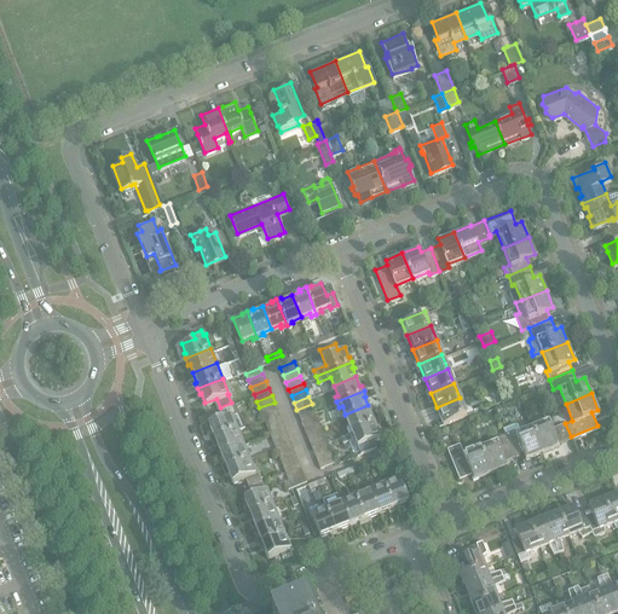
[(460,398),(437,407),(443,422),(466,413),(460,398)]
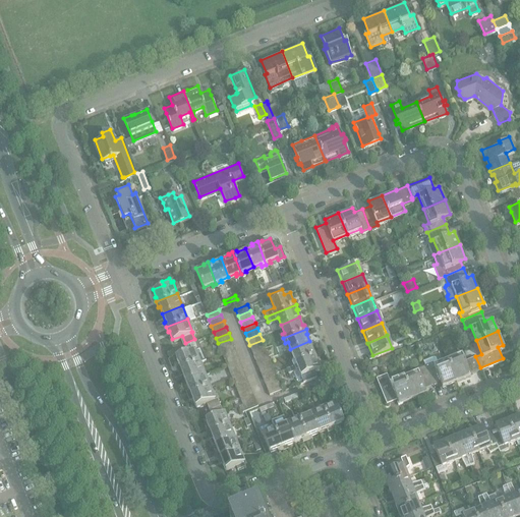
[(194,339),(185,343),(188,350),(177,354),(180,362),(179,362),(181,367),(199,360),(194,348),(196,347),(194,339)]
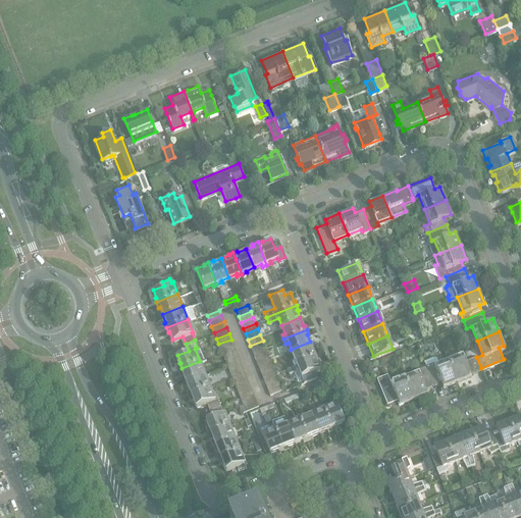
[(231,340),(218,344),(221,350),(233,345),(231,340)]
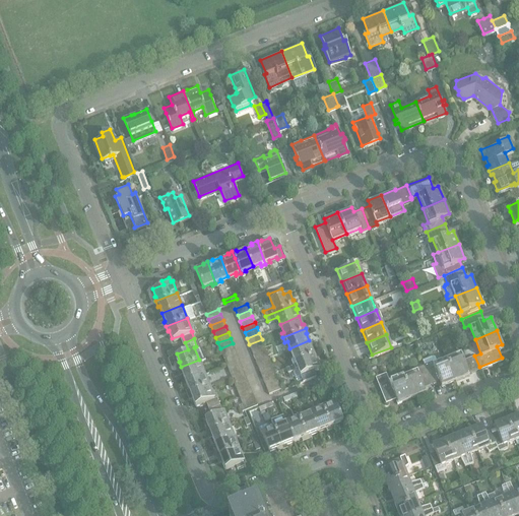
[(264,345),(262,339),(249,344),(252,350),(264,345)]
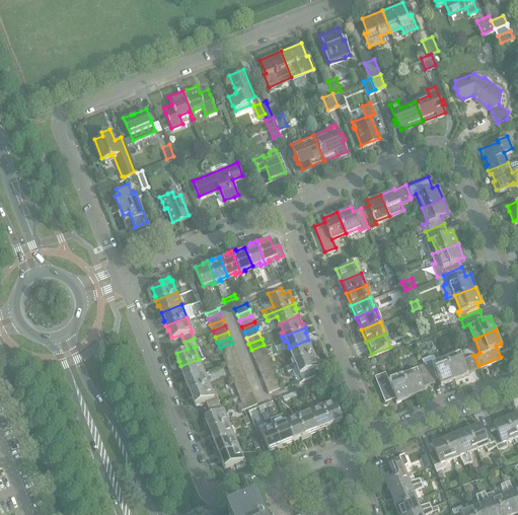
[(308,340),(289,348),(293,356),(290,357),(292,361),(314,352),(312,348),(311,348),(308,340)]
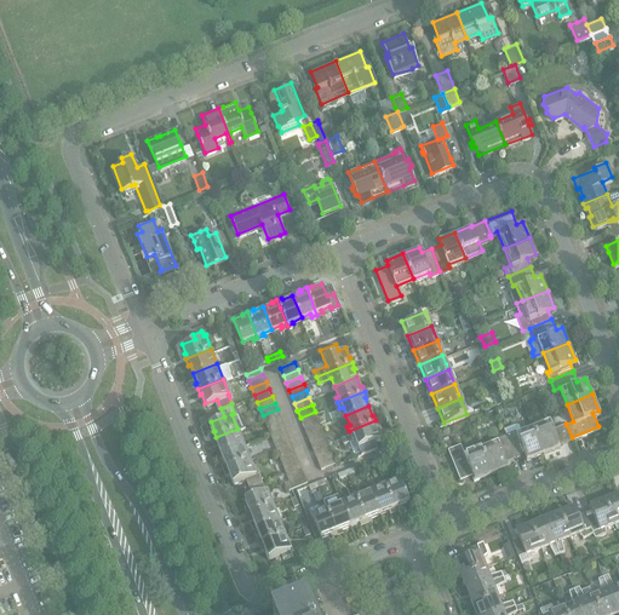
[(278,409),(263,415),(265,423),(280,417),(278,409)]
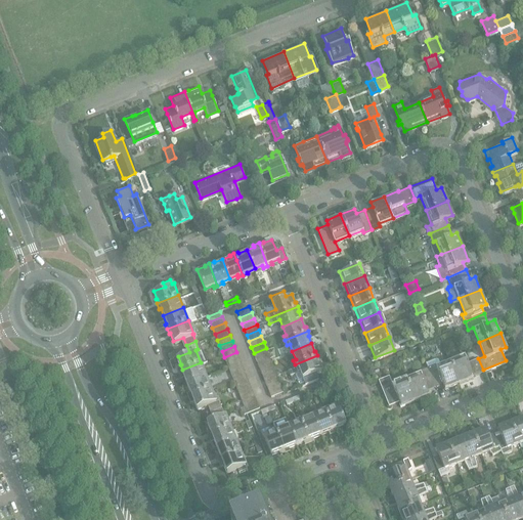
[(256,358),(268,353),(266,348),(254,353),(256,358)]
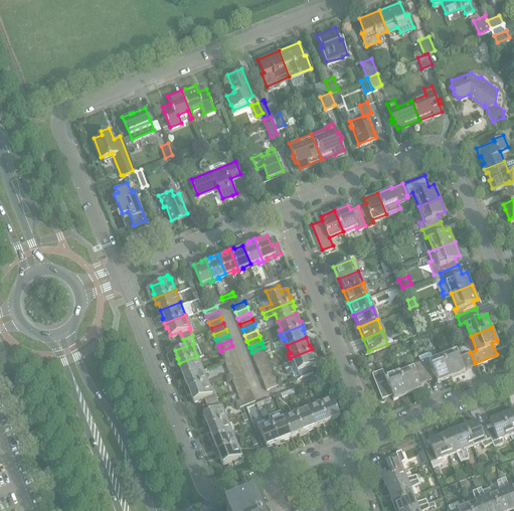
[(220,351),(222,357),(235,352),(232,346),(220,351)]
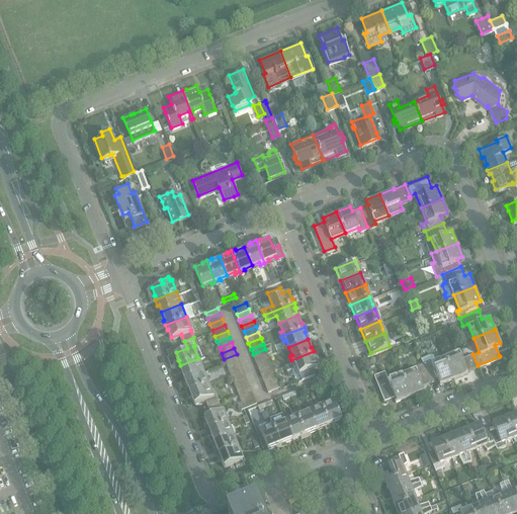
[(265,349),(253,354),(255,360),(267,355),(265,349)]
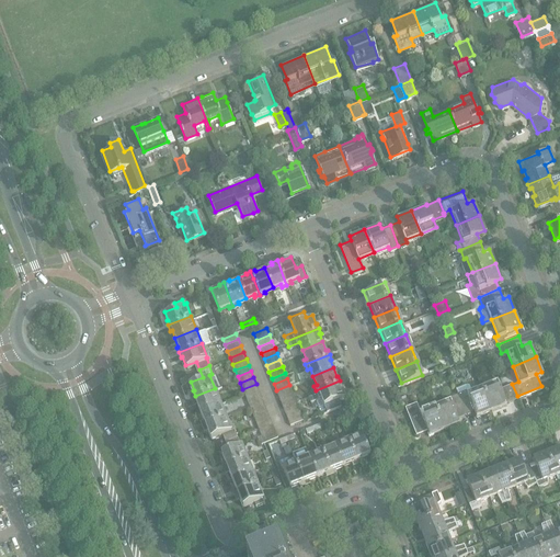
[(517,396),(512,384),(512,382),(500,386),(496,378),(481,385),(491,408),(505,401),(517,396)]
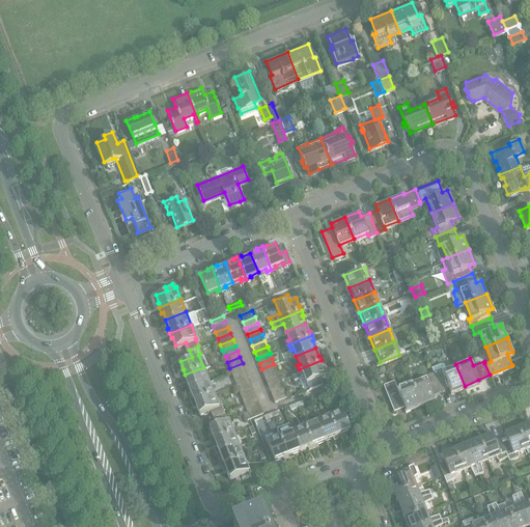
[(322,360),(299,369),(290,372),(294,378),(303,373),(308,388),(323,382),(319,377),(326,375),(323,366),(324,365),(322,360)]
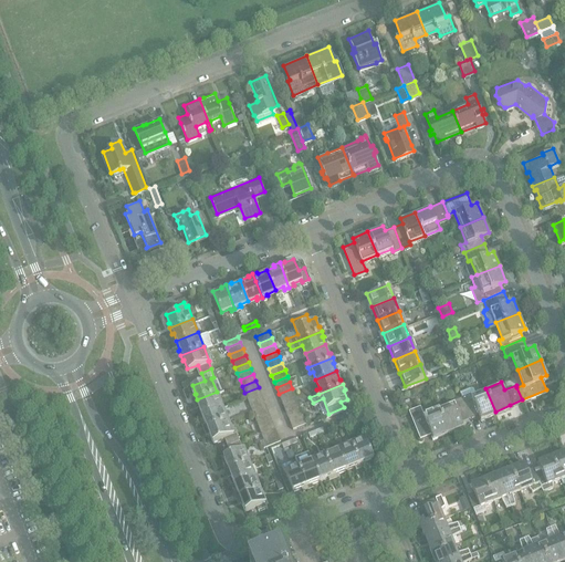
[(495,412),(485,388),(475,392),(473,385),(470,384),(459,389),(461,395),(469,416),(478,412),(480,417),(495,412)]
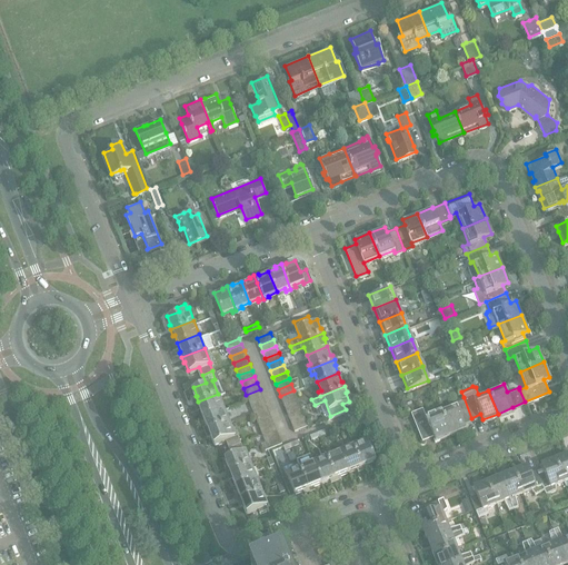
[(246,395),(249,400),(262,395),(260,389),(246,395)]
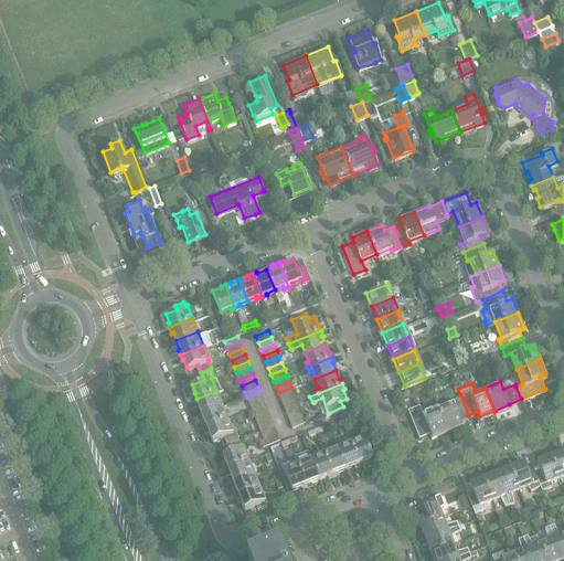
[(291,388),(278,393),(280,400),(295,394),(291,388)]
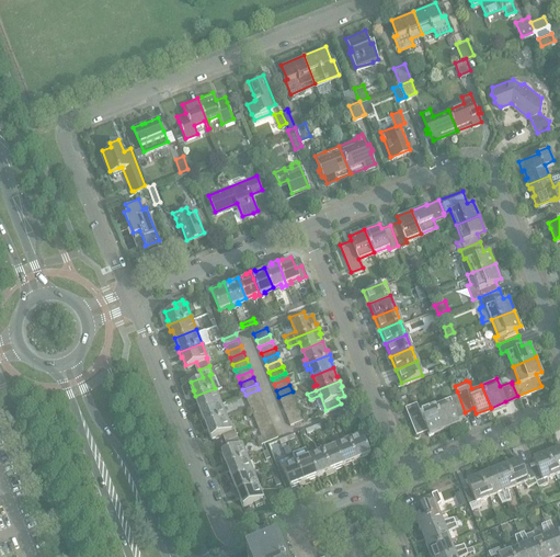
[(220,401),(215,388),(195,396),(197,400),(198,400),(202,409),(220,401)]
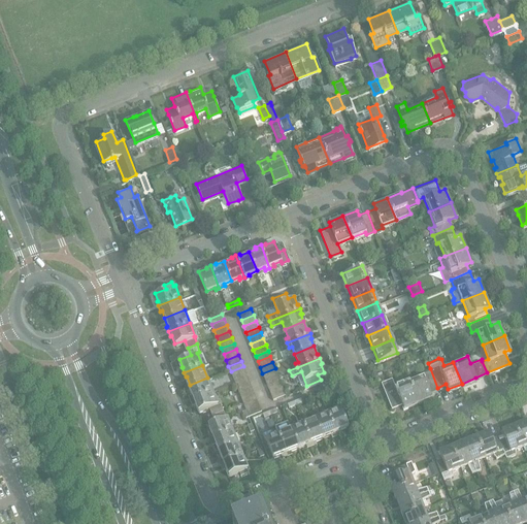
[(231,371),(233,378),(245,372),(243,366),(231,371)]
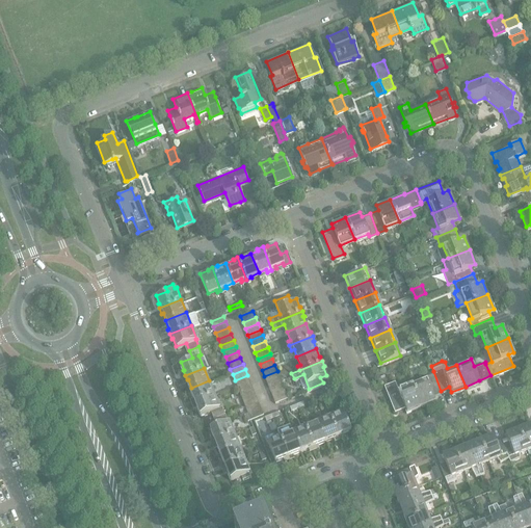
[(277,371),(264,376),(267,383),(280,377),(277,371)]
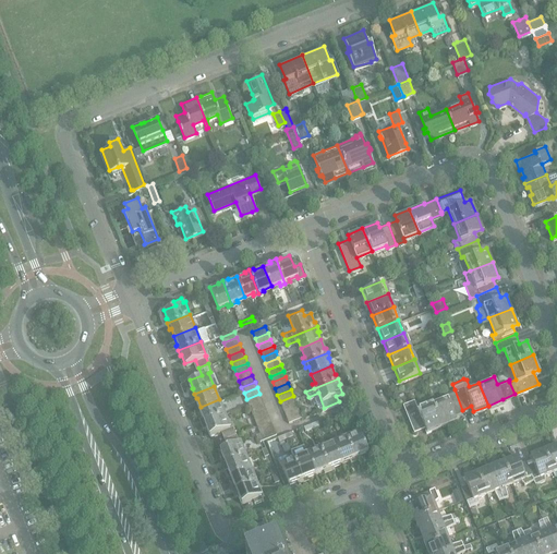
[(462,410),(455,389),(446,393),(447,395),(432,401),(442,424),(456,418),(453,413),(462,410)]
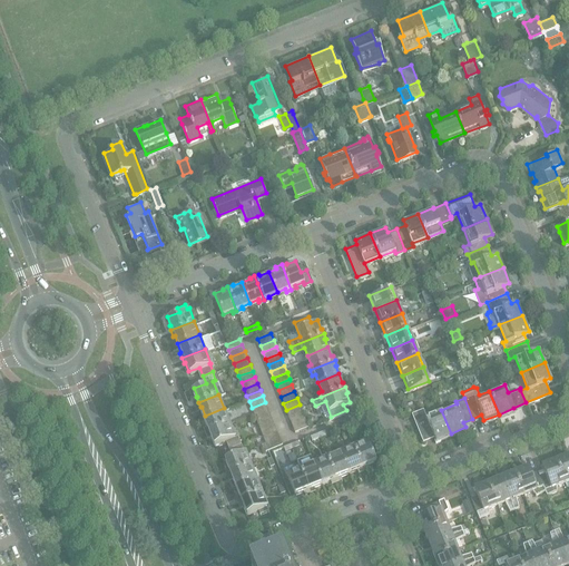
[(252,408),(255,415),(268,409),(265,402),(252,408)]
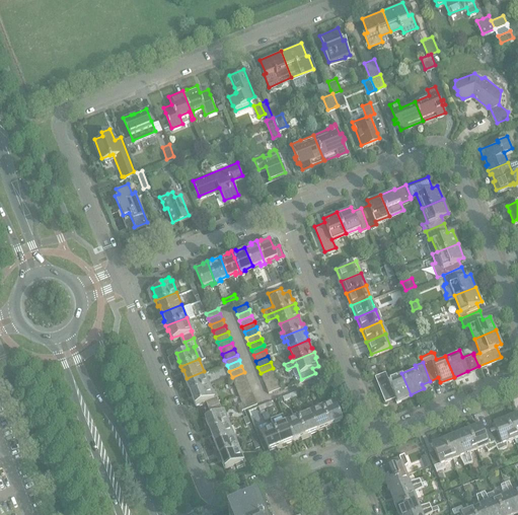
[(273,368),(261,373),(263,378),(275,373),(273,368)]
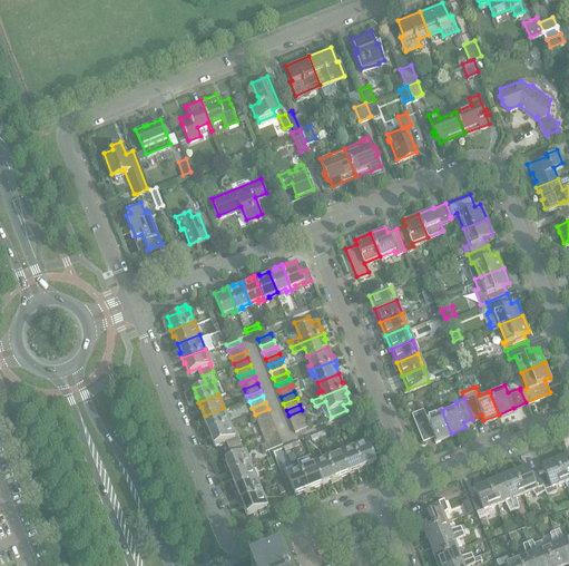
[(451,433),(441,410),(427,416),(422,407),(411,411),(422,439),(433,435),(435,439),(451,433)]
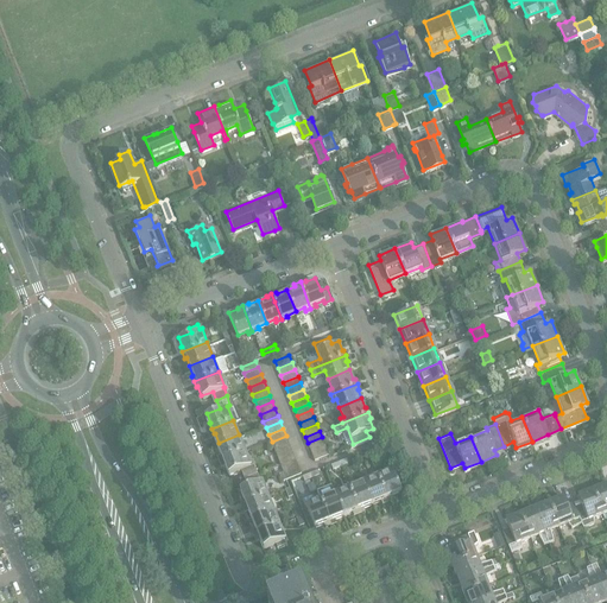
[(244,449),(239,435),(219,443),(222,451),(220,452),(222,457),(244,449)]
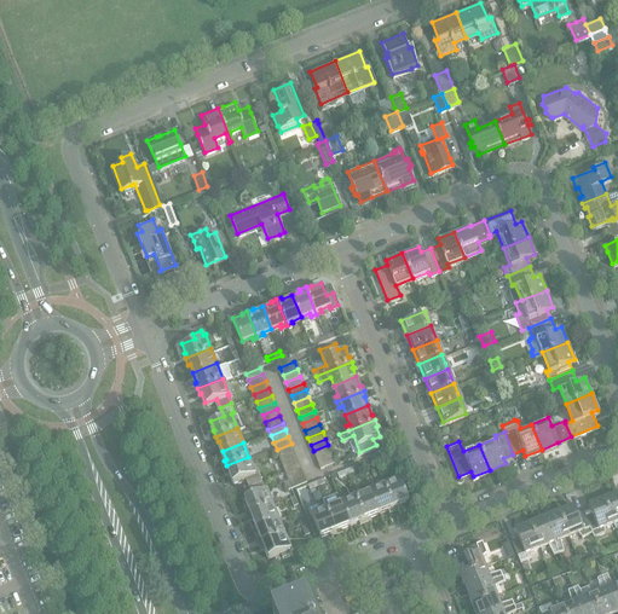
[(277,450),(279,456),(279,457),(294,451),(292,444),(277,450)]
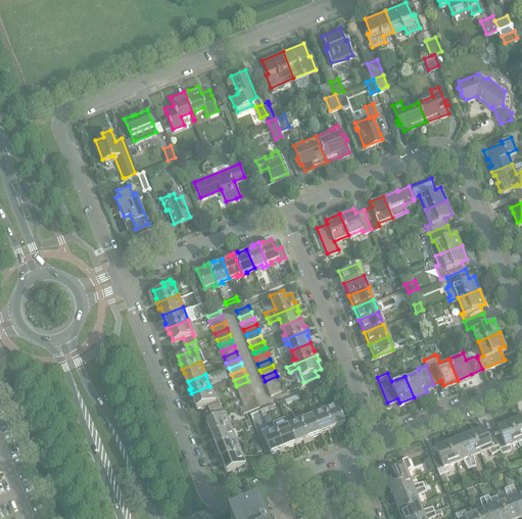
[(277,376),(265,381),(267,387),(280,382),(277,376)]
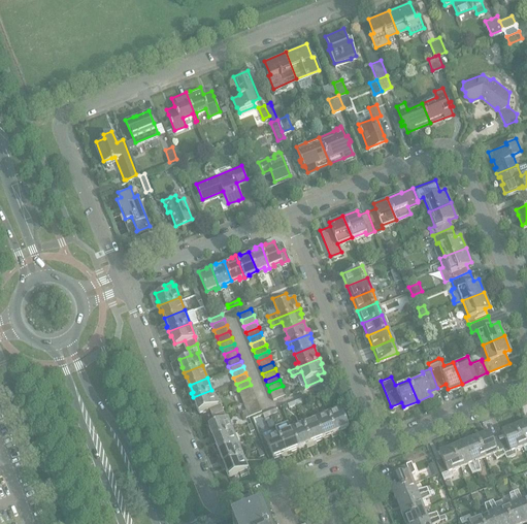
[(251,385),(238,390),(240,396),(253,391),(251,385)]
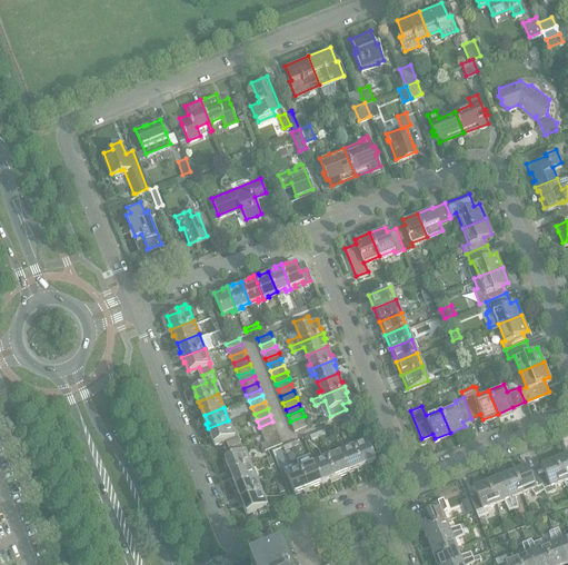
[(305,416),(290,422),(294,428),(307,423),(305,416)]
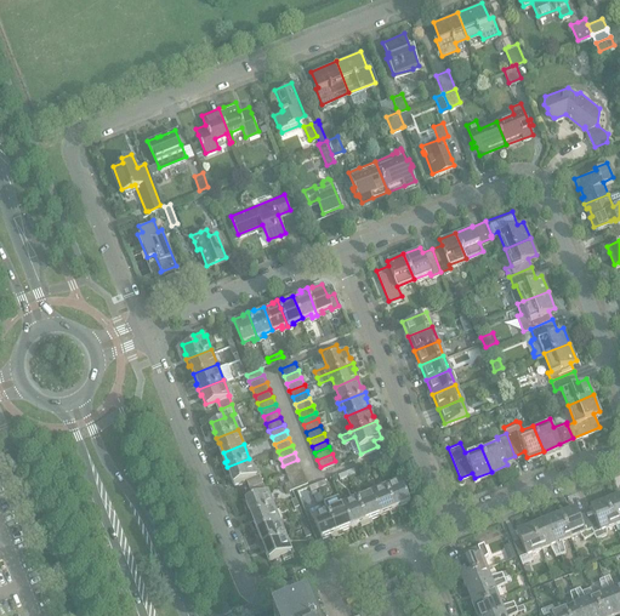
[(249,458),(227,467),(229,473),(231,472),(234,482),(248,477),(250,486),(262,482),(259,472),(255,473),(249,458)]
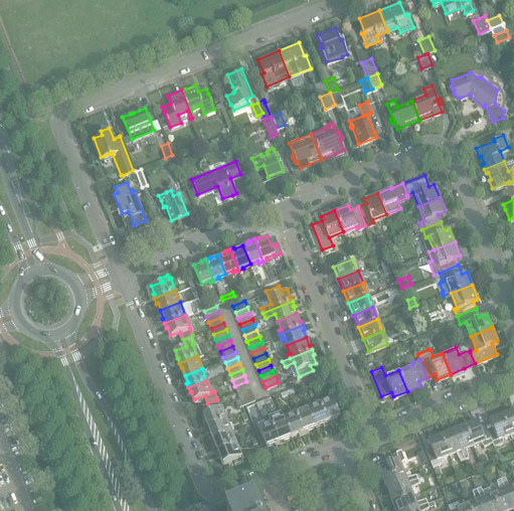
[(246,381),(234,386),(237,392),(249,387),(246,381)]
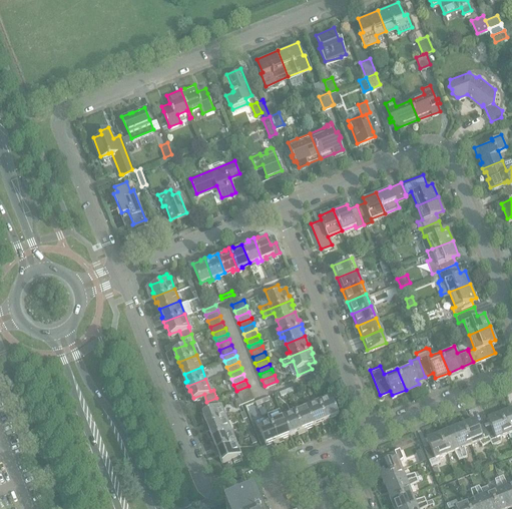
[(248,386),(236,391),(238,396),(238,397),(250,392),(248,386)]
